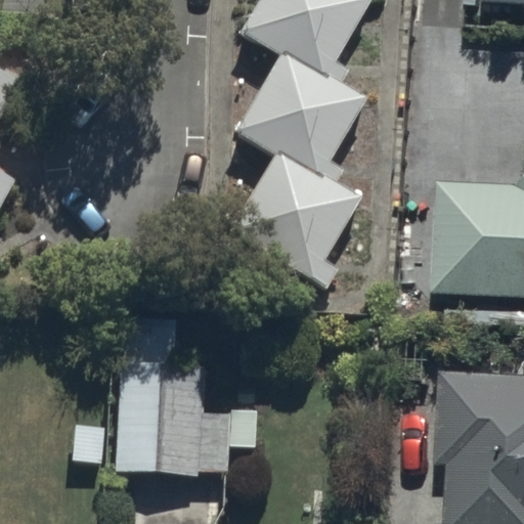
[(264,0),(236,51),(273,71),(231,147),(270,168),(226,250),(317,300),(326,281),(317,277),(353,212),(325,198),(333,184),(320,178),(356,112),(331,97),(338,83),(326,76),(361,13),(337,0),(264,0)]
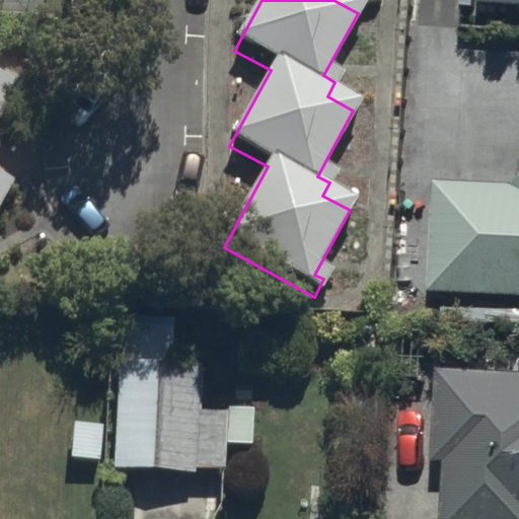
[(518,0),(487,0),(487,16),(518,18),(518,0)]
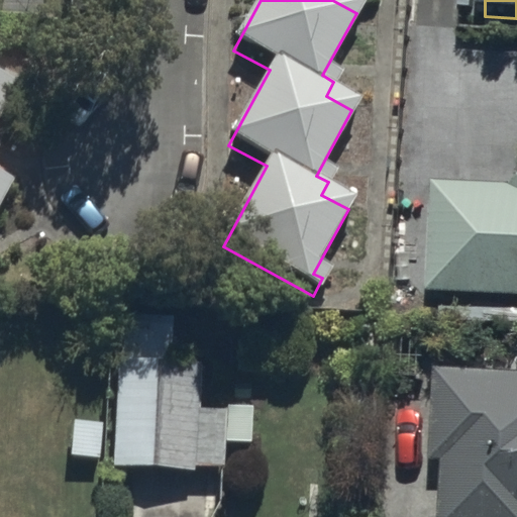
[(0,134),(17,105),(0,95),(0,223),(14,199),(0,191),(0,134)]
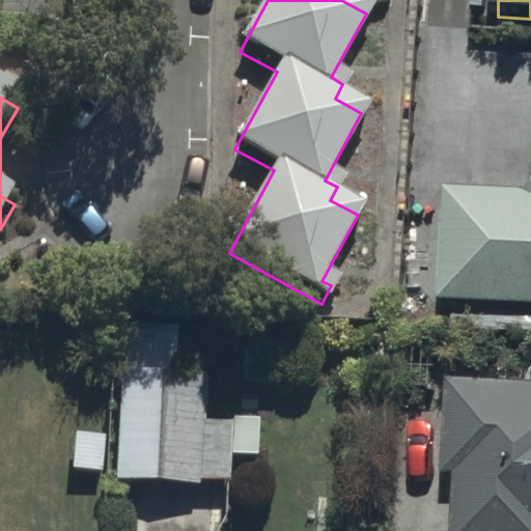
[(448,202),(445,314),(530,318),(530,205),(530,206),(448,202)]
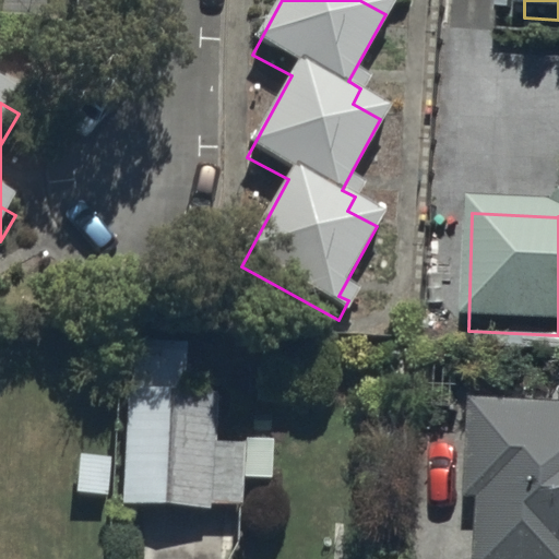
[(187,377),(129,375),(125,525),(224,527),(224,520),(241,520),(242,494),(271,495),(272,447),(244,447),(244,462),(218,461),(219,414),(186,413),(187,377)]
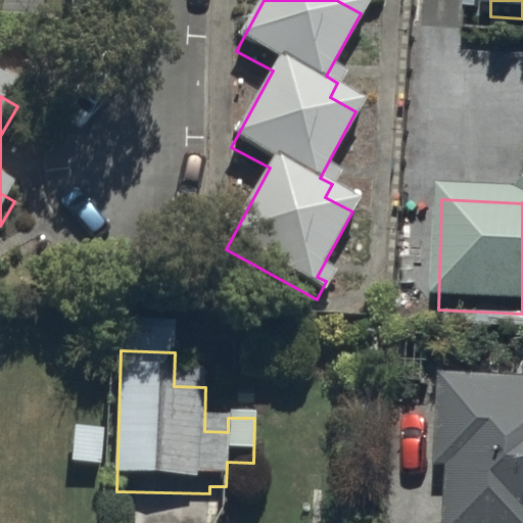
[(522,522),(522,390),(445,388),(442,481),(455,482),(453,522),(522,522)]
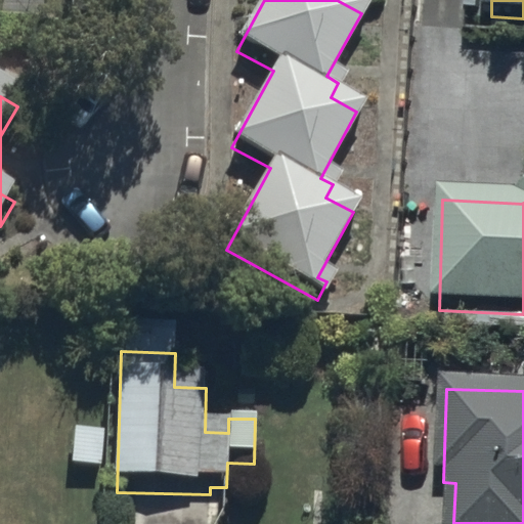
All buildings are outlined.
